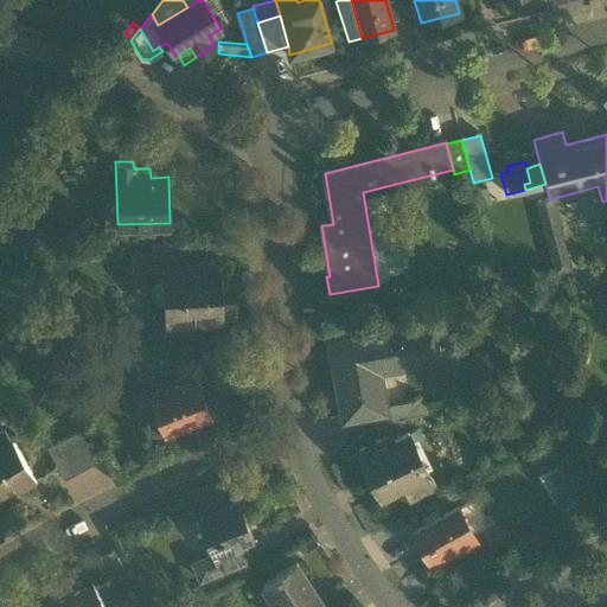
[(168,167),(149,168),(151,178),(168,177),(168,167)]
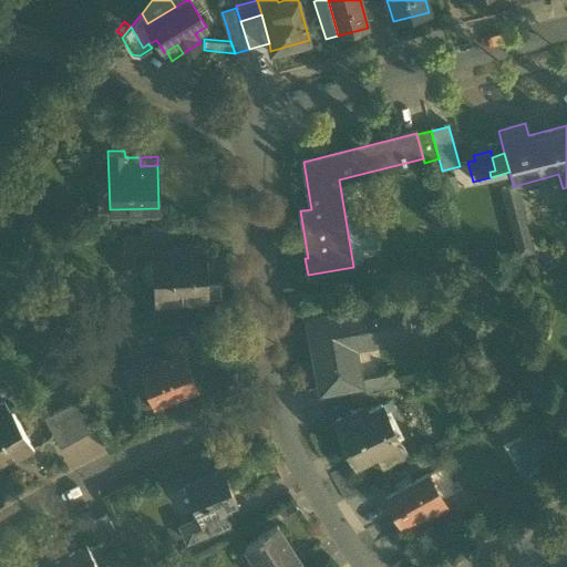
[(96,209),(110,208),(109,179),(95,179),(96,209)]
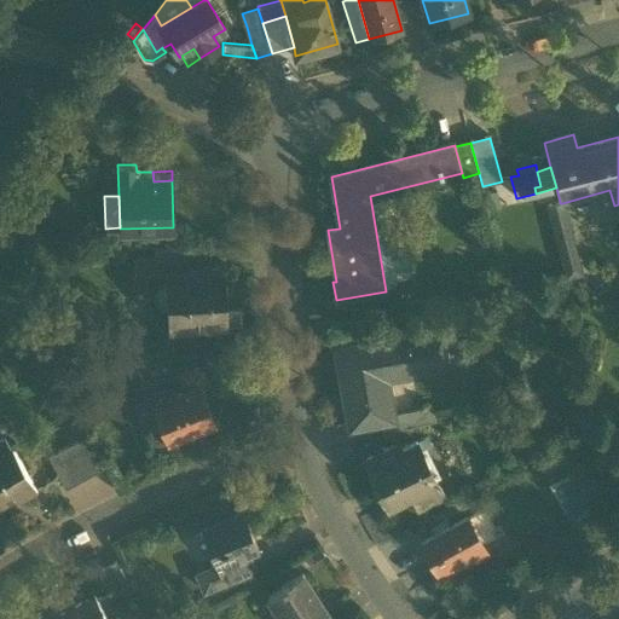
[(582,273),(562,203),(560,203),(560,202),(548,206),(567,277),(582,273)]
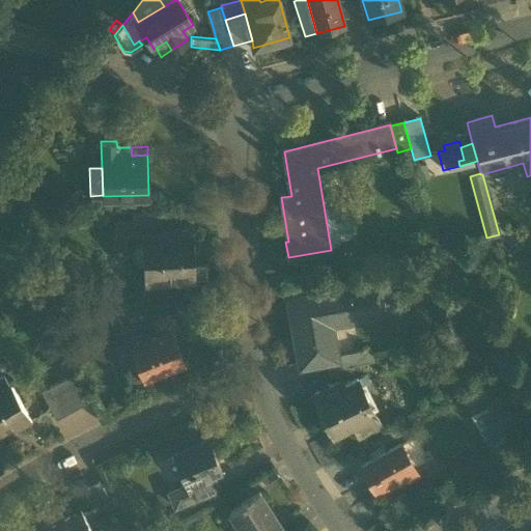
[(114,222),(115,235),(139,234),(139,232),(160,231),(159,211),(131,211),(132,221),(114,222)]
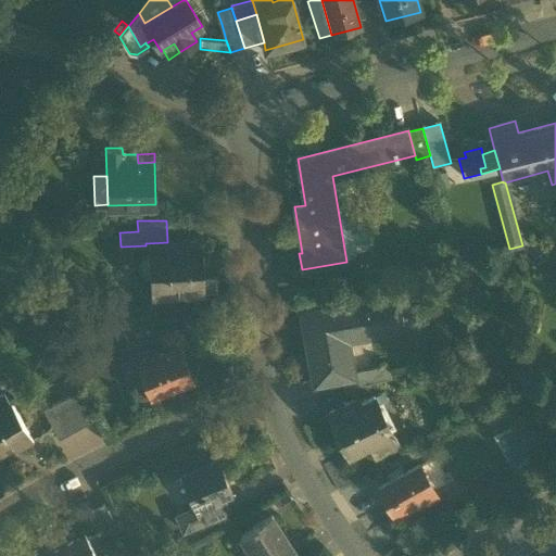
[(146,245),(146,258),(143,260),(141,262),(139,265),(139,269),(140,273),(142,276),(144,278),(148,278),(149,295),(214,291),(213,275),(202,276),(200,248),(199,248),(199,241),(167,242),(146,243),(146,245)]
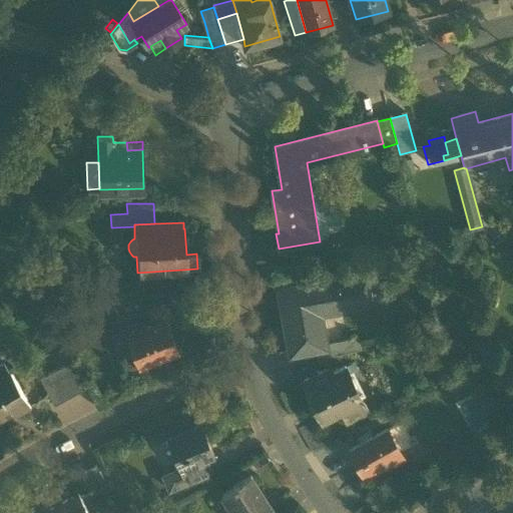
[(281,289),(293,352),(316,348),(326,346),(325,342),(319,311),(377,300),(372,273),(322,283),(322,281),(281,289)]
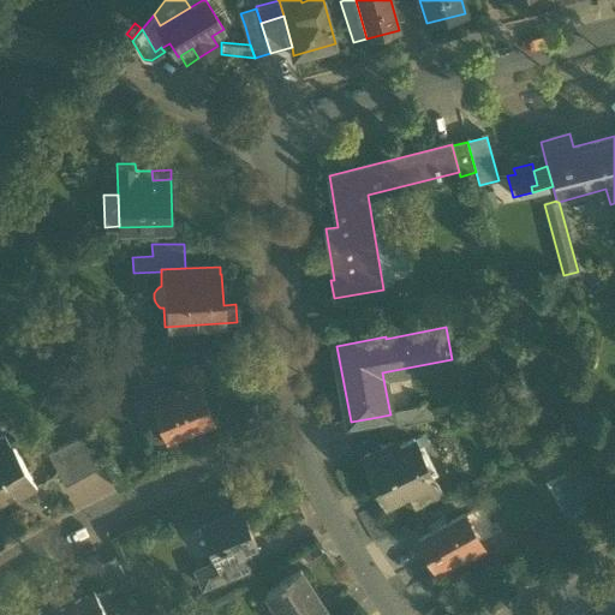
[(165,358),(147,364),(150,377),(169,371),(165,358)]
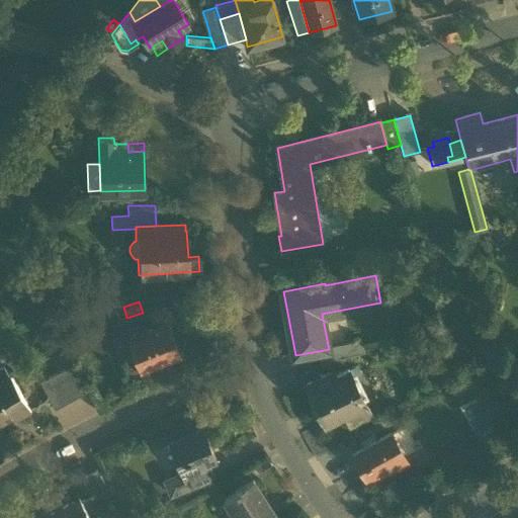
[(148,314),(153,326),(166,321),(167,323),(174,320),(168,306),(148,314)]
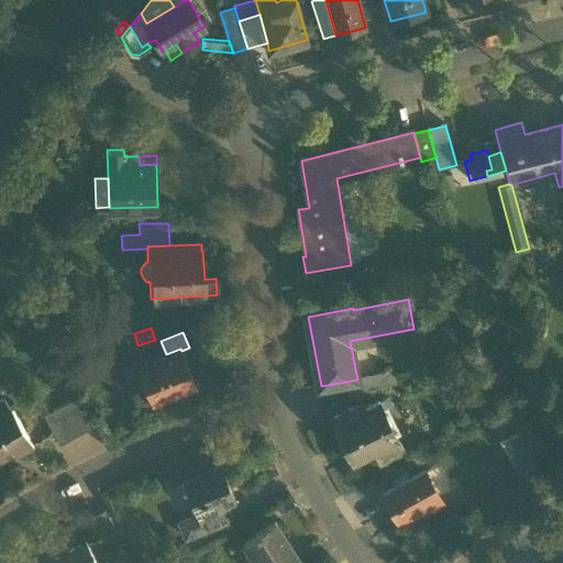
[(145,382),(141,384),(136,386),(134,390),(134,396),(138,400),(142,403),(148,401),(153,399),(154,401),(196,384),(181,351),(180,349),(166,354),(139,366),(145,382)]
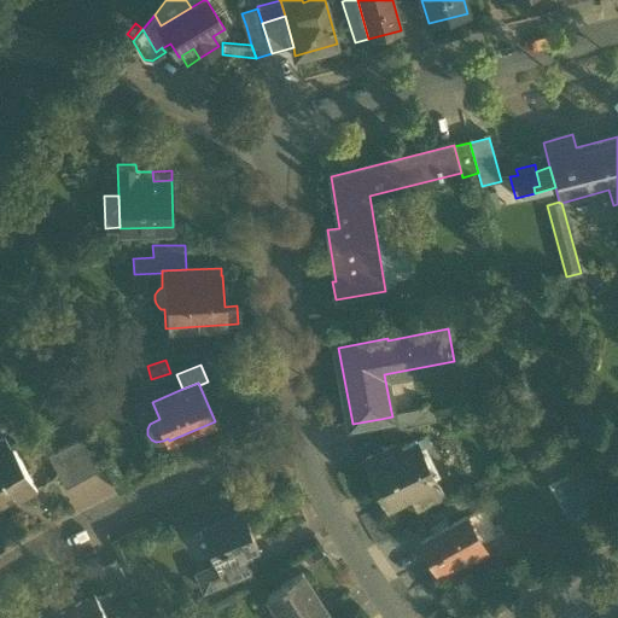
[(380,419),(383,433),(435,420),(431,404),(391,412),(392,417),(380,419)]
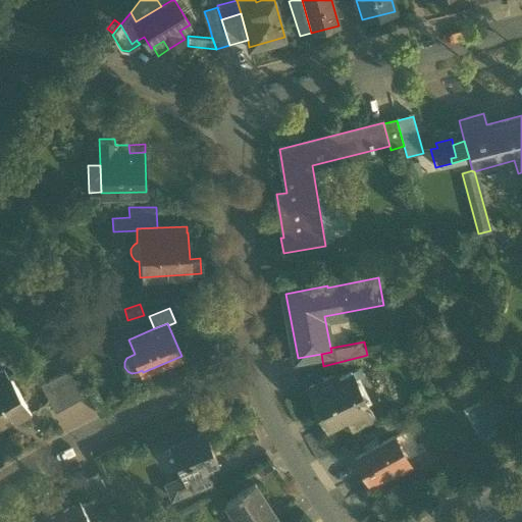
[(41,386),(55,413),(91,394),(76,367),(41,386)]
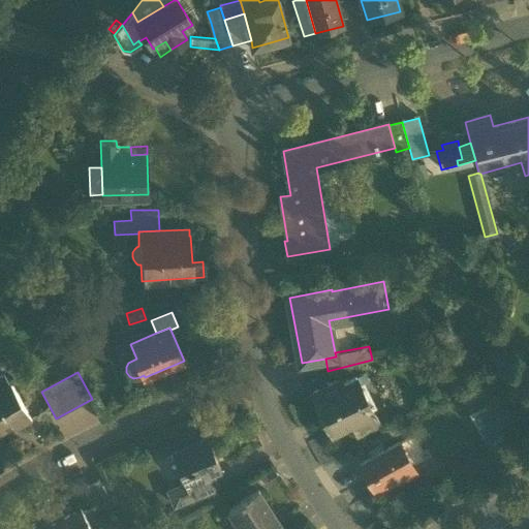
[(0,433),(16,425),(17,428),(31,419),(10,384),(9,384),(4,375),(0,377),(0,433)]
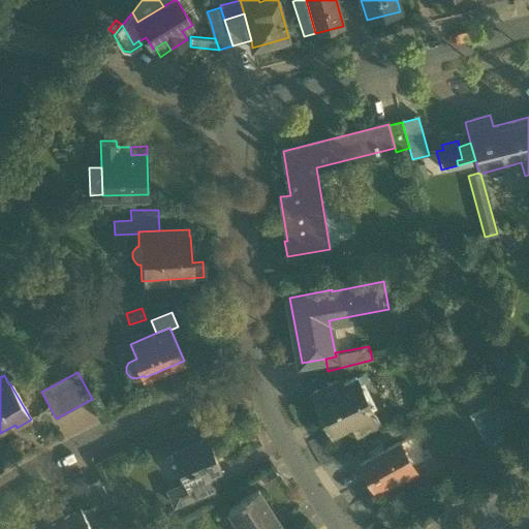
[(311,394),(333,434),(352,424),(358,433),(378,423),(355,377),(343,384),(340,379),(311,394)]
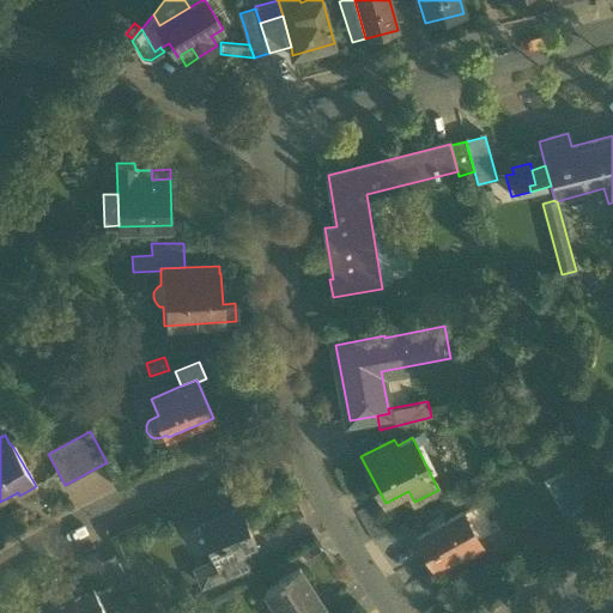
[(198,525),(212,559),(220,578),(254,564),(247,548),(255,545),(240,508),(198,525)]
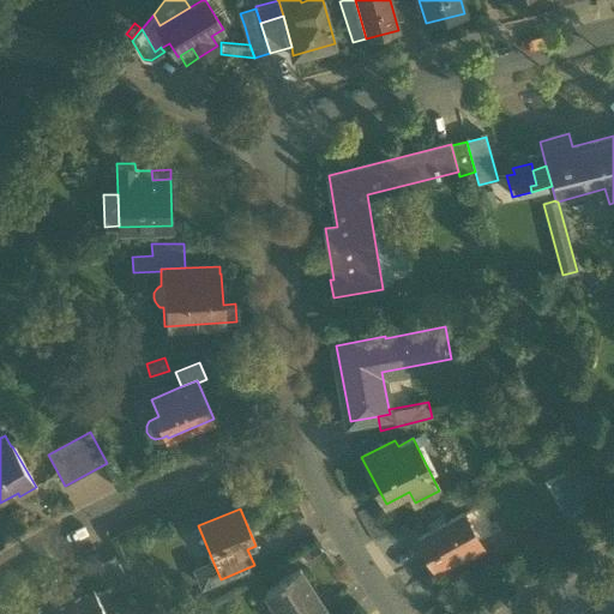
[(417,540),(437,573),(441,571),(443,573),(451,569),(450,566),(482,548),(463,513),(417,540)]
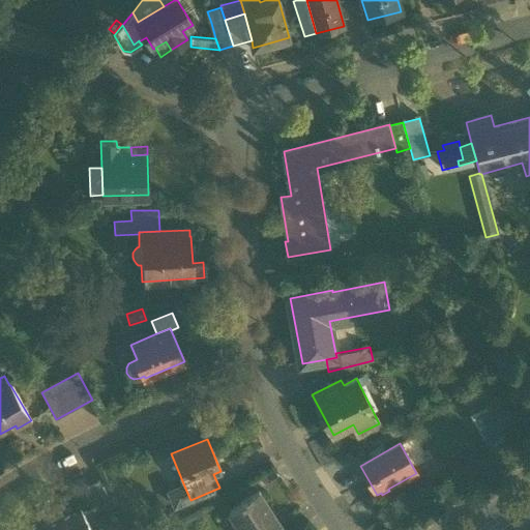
[(87,488),(99,510),(112,503),(99,480),(87,488)]
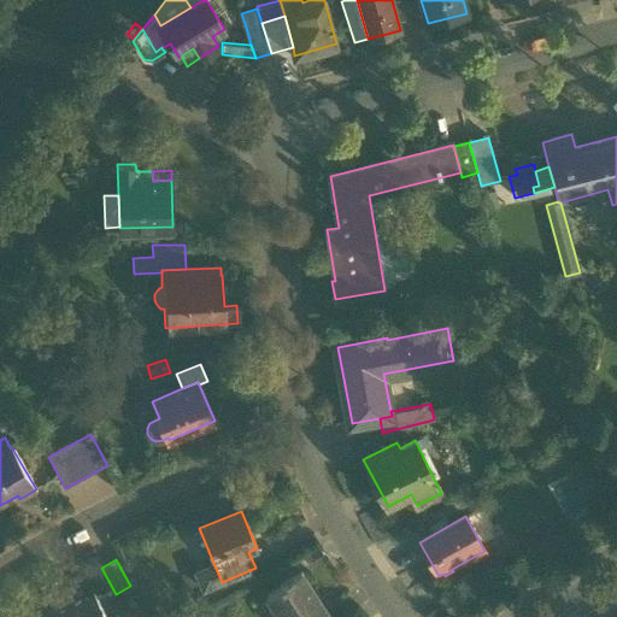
[(201,589),(222,582),(213,563),(194,571),(201,589)]
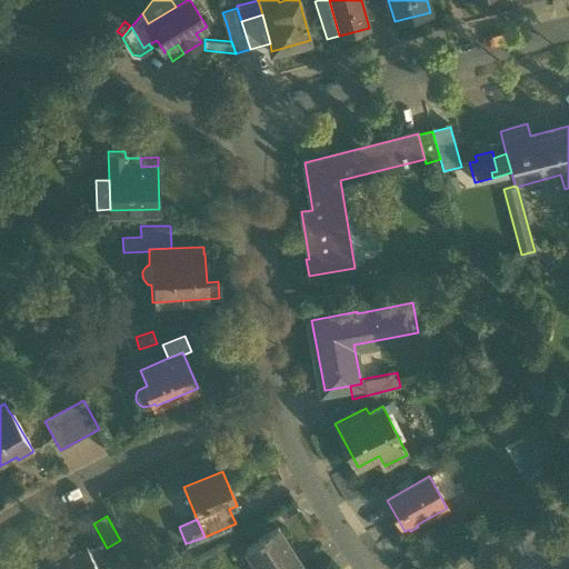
[(245,550),(257,568),(303,568),(277,528),(258,540),(258,541),(245,550)]
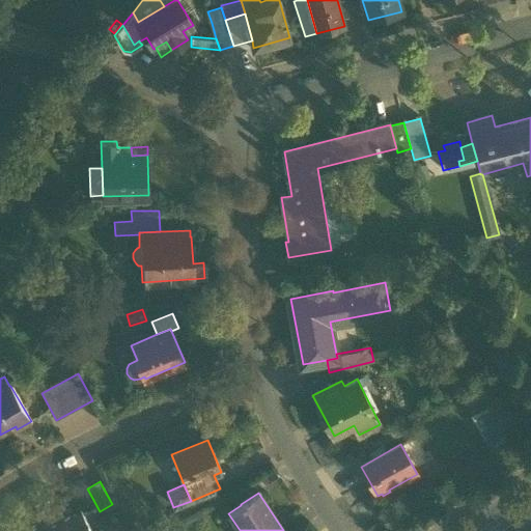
[(91,530),(81,510),(50,527),(46,520),(32,527),(34,530),(91,530)]
